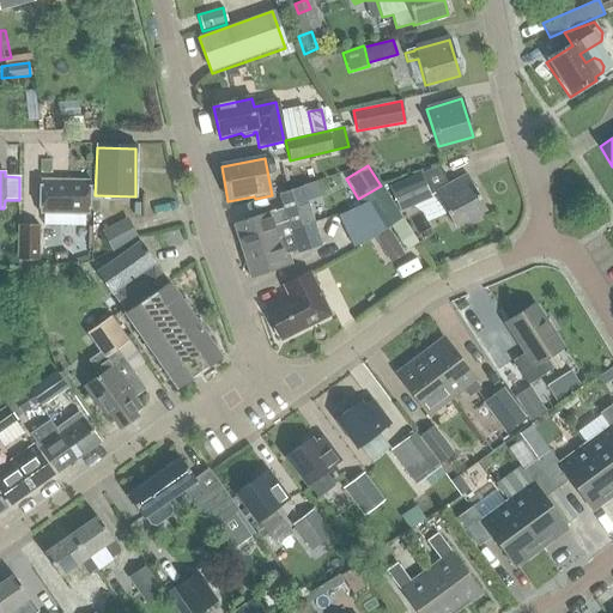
[(431,199),(419,173),(388,187),(399,212),(431,199)]
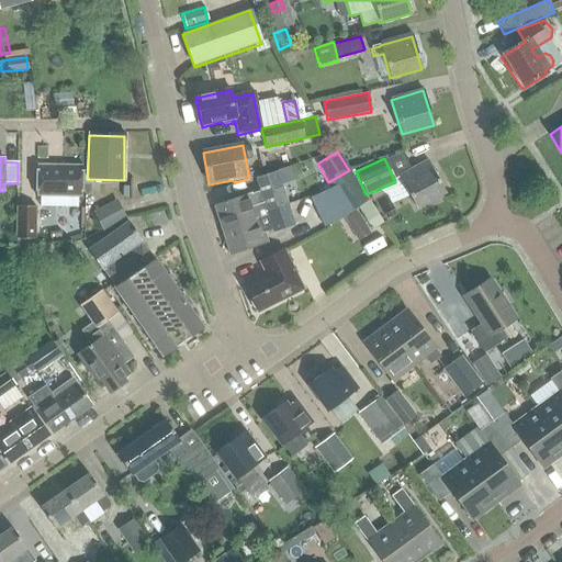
[(415,209),(446,192),(428,163),(398,178),(415,209)]
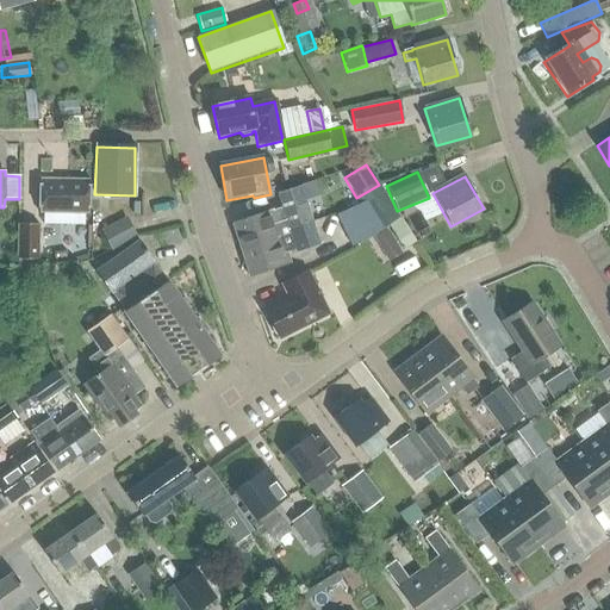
[(87,213),(88,182),(42,181),(41,212),(87,213)]
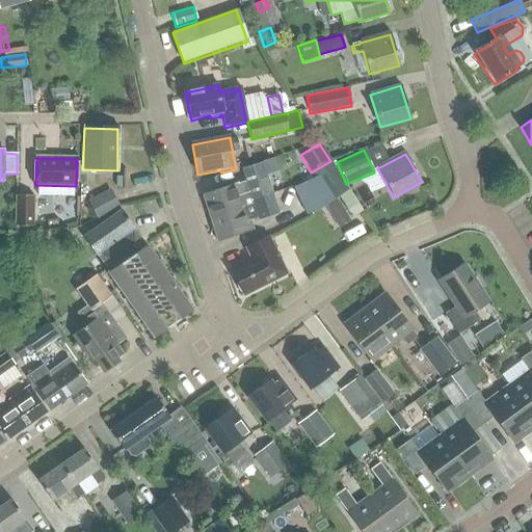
[(202,195),(209,219),(254,206),(253,202),(272,195),(273,195),(267,175),(278,171),(274,159),(241,170),(245,183),(238,185),(238,184),(202,195)]
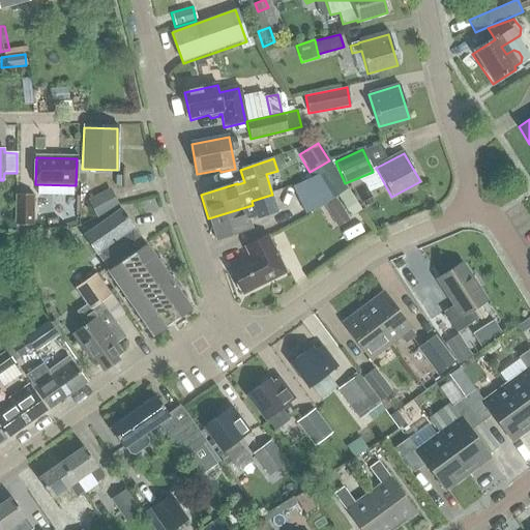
[(314,179),(293,188),(308,213),(336,196),(347,189),(329,160),(310,172),(314,179)]
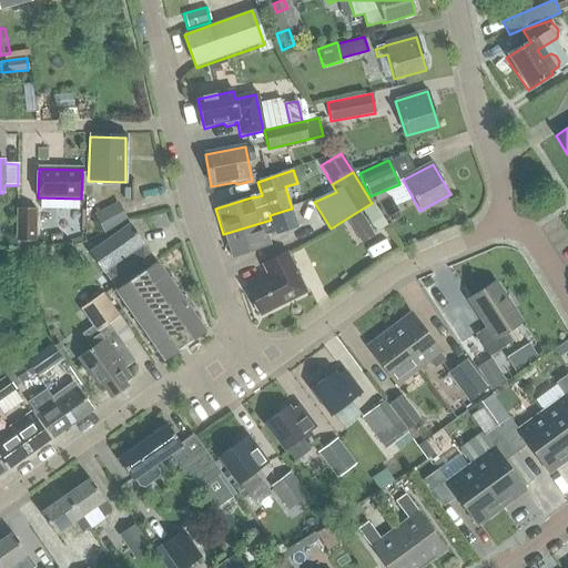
[(95,220),(103,234),(128,221),(118,202),(93,215),(95,220)]
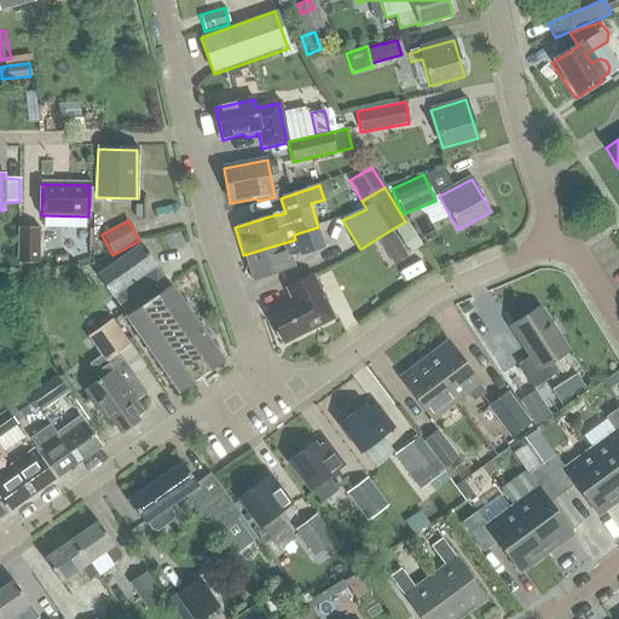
[(409,254),(421,247),(405,221),(393,229),(409,254)]
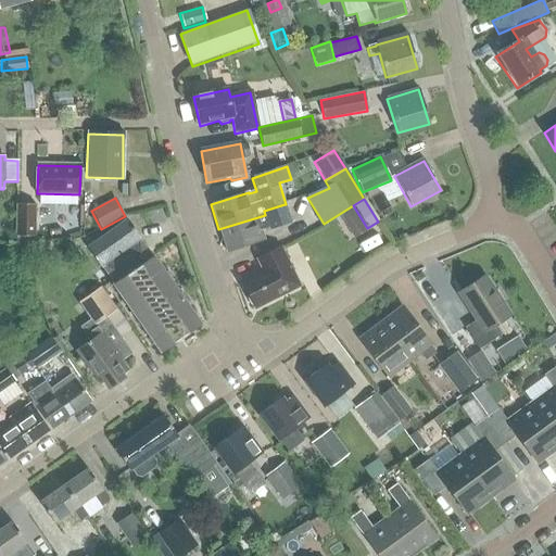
[(16,202),(16,236),(36,236),(36,202),(16,202)]
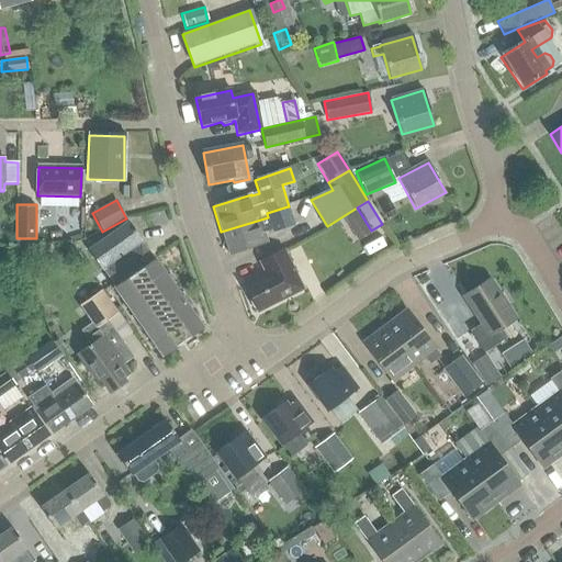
[(268,217),(221,232),(228,256),(267,243),(263,234),(271,232),(271,234),(294,226),(288,206),(267,213),(268,217)]
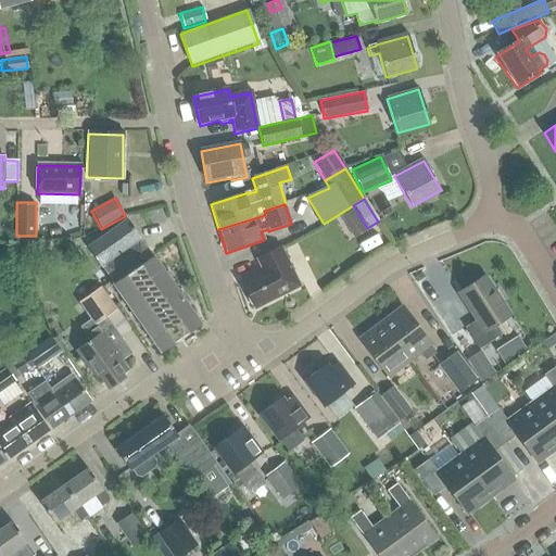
[(127,220),(87,249),(102,269),(103,269),(113,283),(112,285),(160,353),(200,326),(152,257),(151,257),(140,242),(141,241),(127,220)]
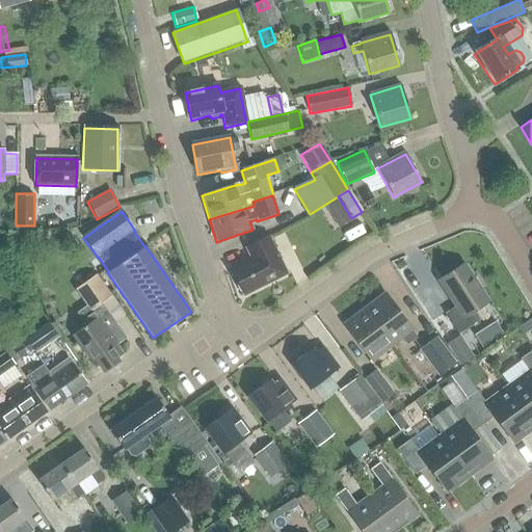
[(250,260),(230,270),(243,297),(287,274),(268,237),(245,248),(250,260)]
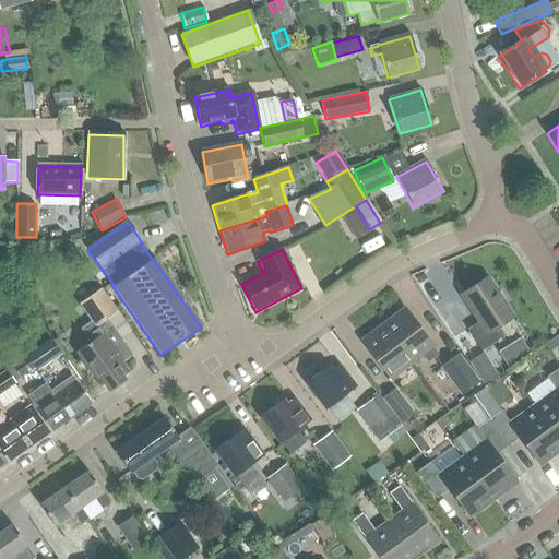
[(482,353),(503,337),(497,329),(512,318),(487,280),(461,296),(478,323),(467,331),(482,353)]
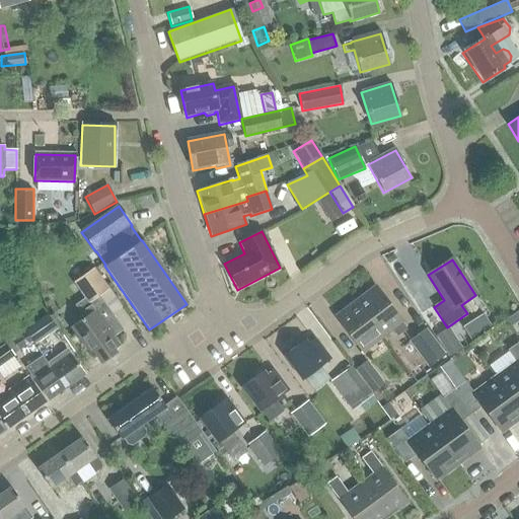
[(123,330),(104,305),(97,296),(107,288),(93,269),(74,283),(85,298),(74,305),(84,319),(71,329),(88,353),(91,351),(100,364),(116,354),(113,350),(119,346),(113,338),(123,330)]
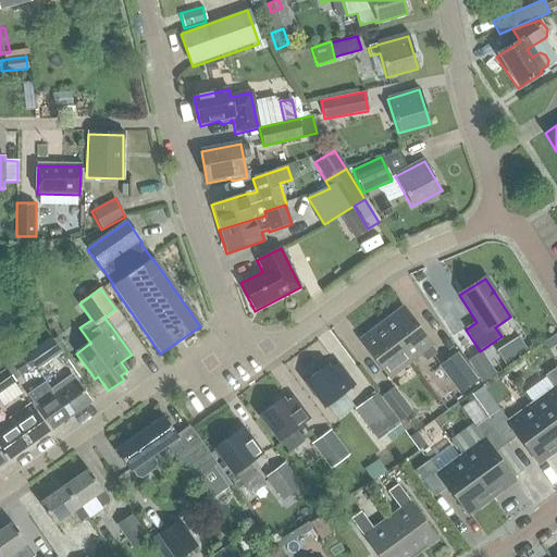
[(382,325),(409,362),(420,355),(426,362),(436,355),(430,347),(431,346),(403,310),(382,325)]
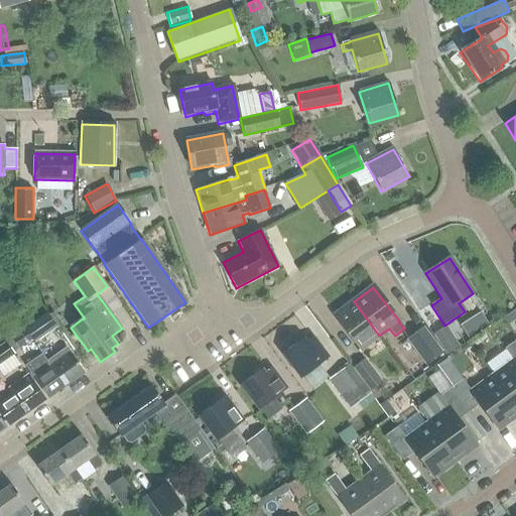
[(360,351),(379,336),(354,301),(335,315),(360,351)]
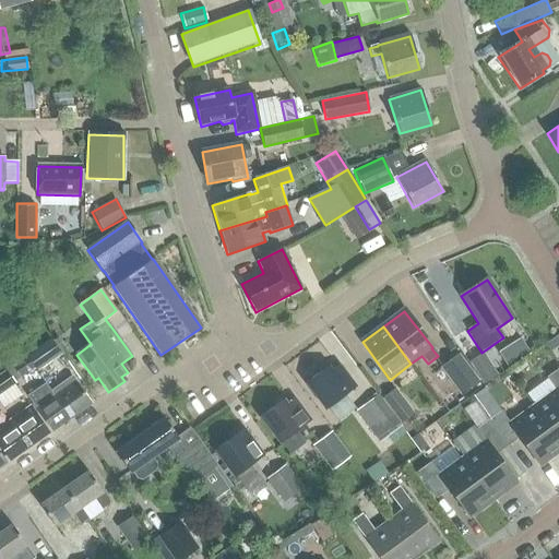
[(37,370),(60,354),(51,342),(28,357),(37,370)]
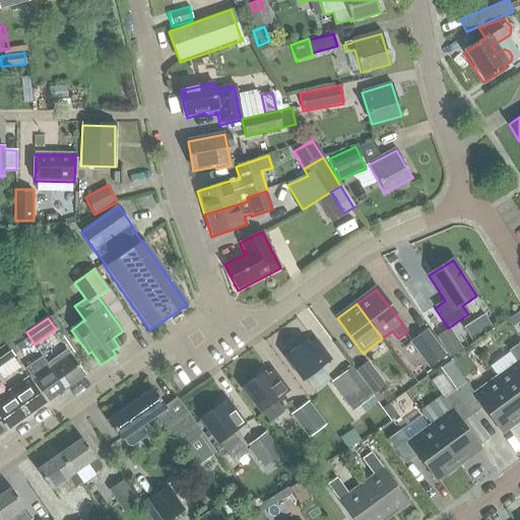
[(446,355),(427,328),(409,341),(429,368),(446,355)]
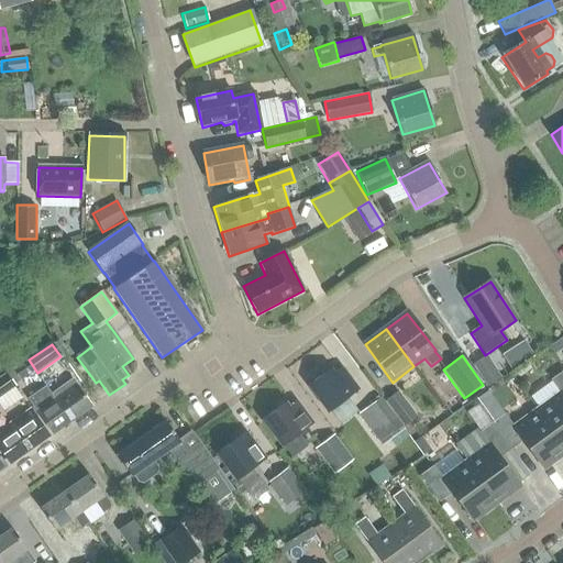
[(486,355),(472,364),(486,388),(501,378),(486,355)]
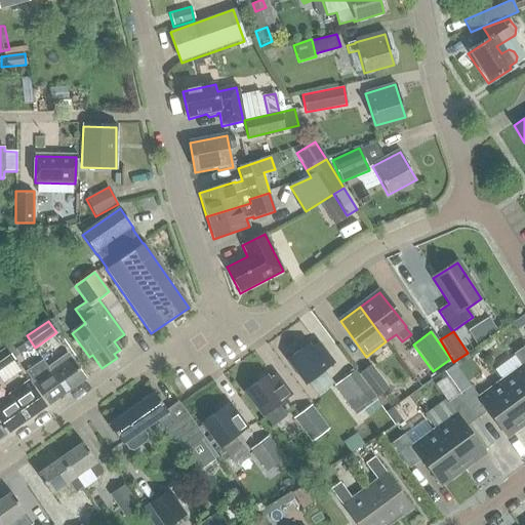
[(25,334),(12,344),(22,356),(34,347),(25,334)]
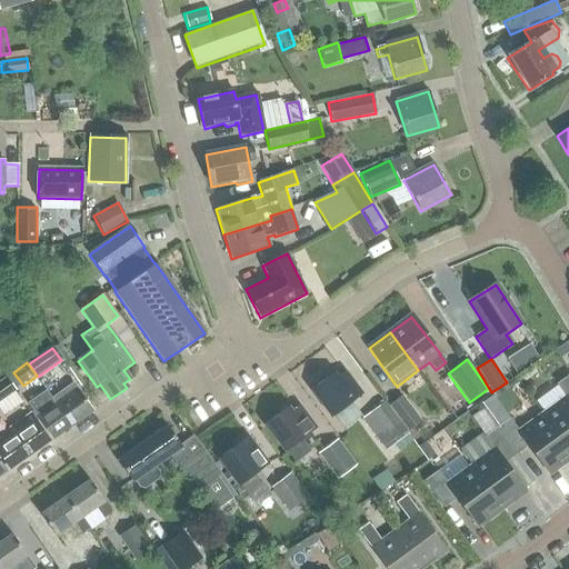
[(331,418),(361,396),(343,372),(337,378),(333,375),(311,391),(331,418)]
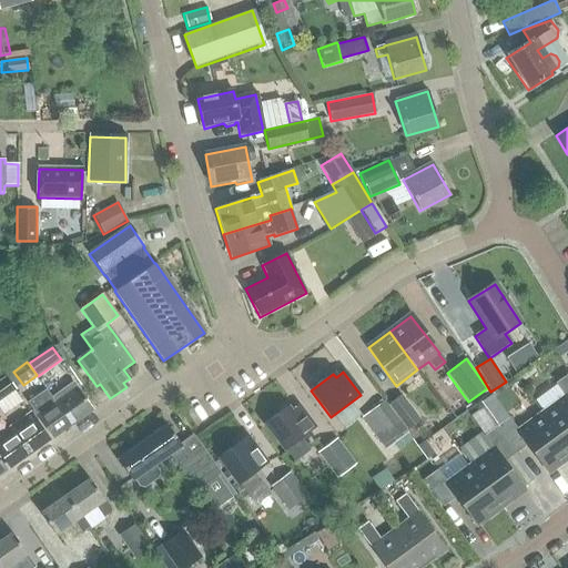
[(541,415),(567,450),(567,374),(555,384),(565,398),(541,415)]
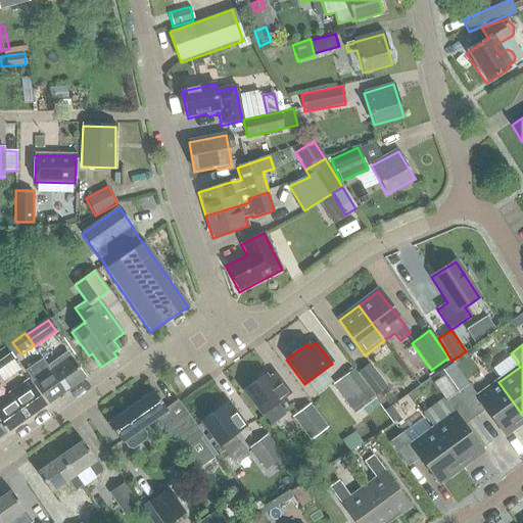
[(5,346),(0,349),(0,370),(15,360),(5,346)]
